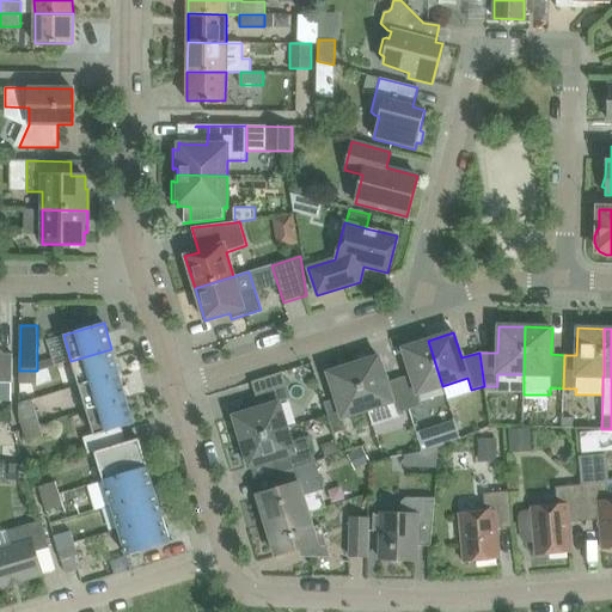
[(411,374),(399,378),(409,410),(421,407),(417,395),(442,386),(428,341),(403,349),(411,374)]
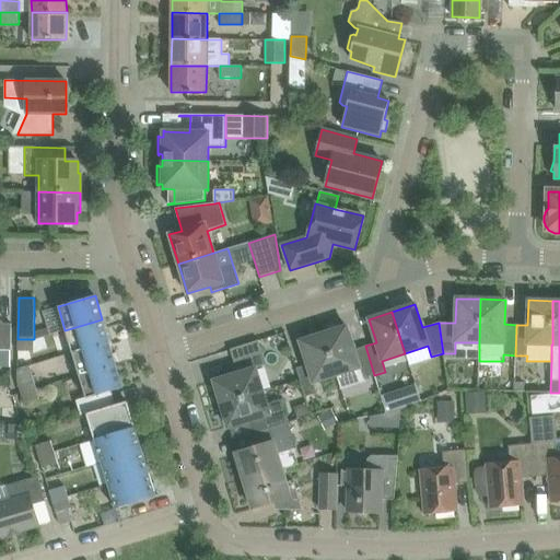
[(65,330),(72,352),(108,341),(102,319),(65,330)]
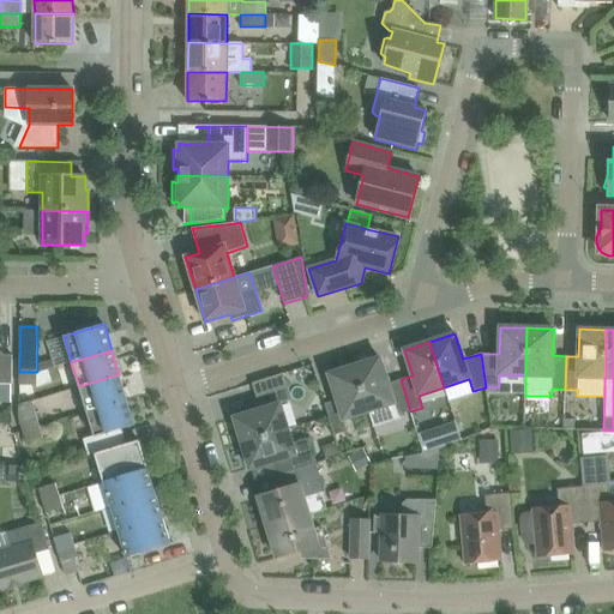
[(0,384),(12,384),(12,355),(2,355),(0,354),(0,384)]
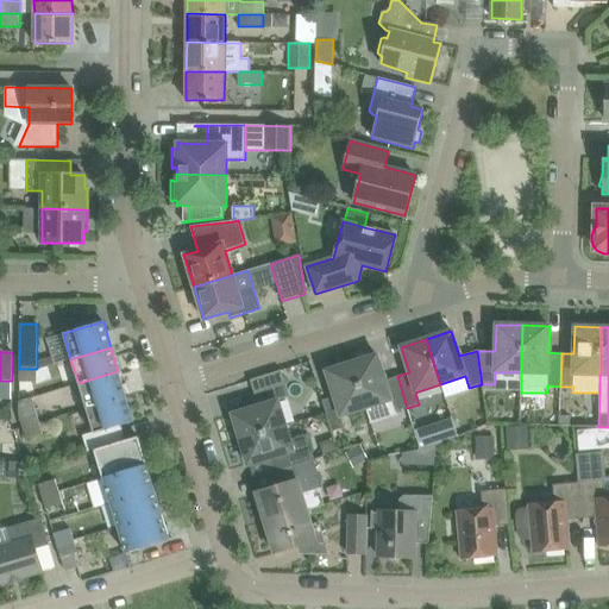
[(376,355),(351,363),(365,408),(390,400),(395,412),(407,408),(397,376),(384,381),(376,355)]
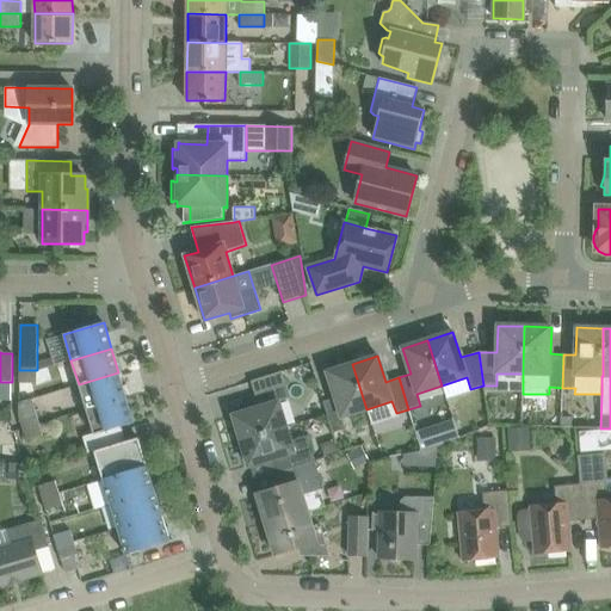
[(366,409),(352,364),(327,372),(335,397),(322,402),(333,433),(346,430),(343,418),(366,409)]
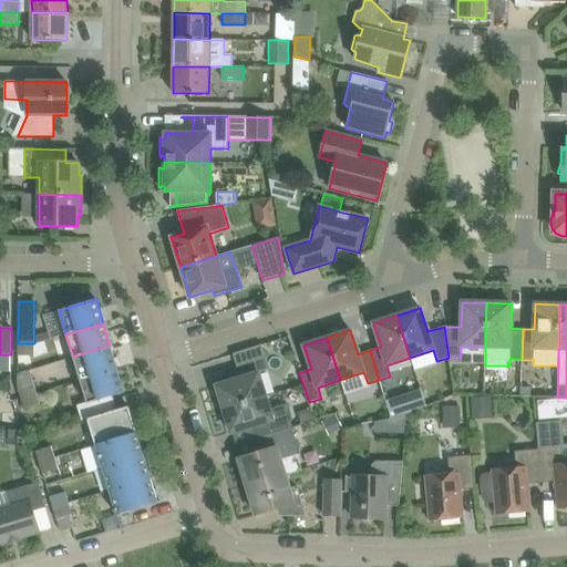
[(34,343),(18,343),(18,356),(34,356),(34,343)]
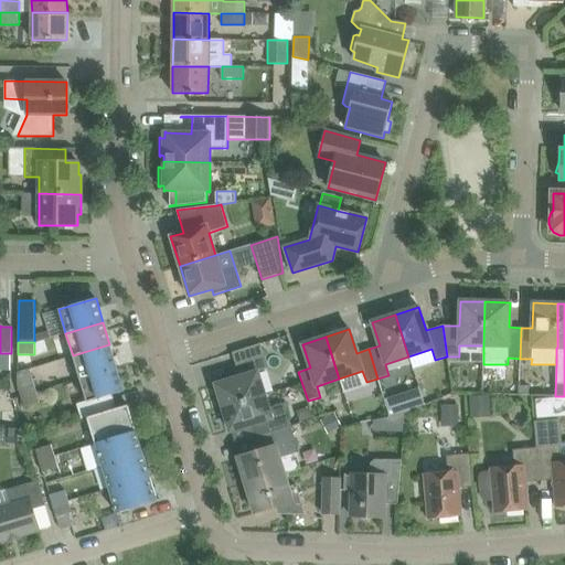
[(73,355),(80,379),(117,368),(109,344),(73,355)]
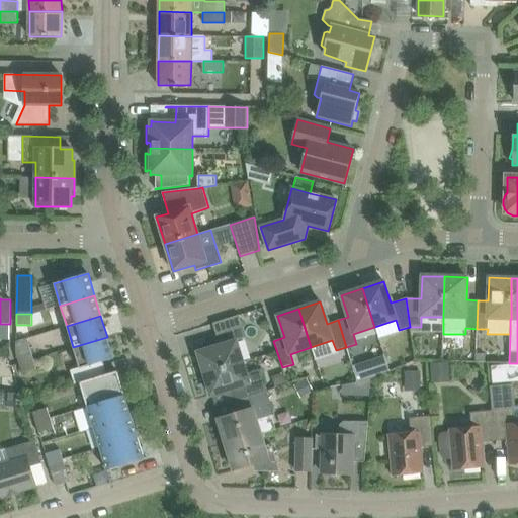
[(197,352),(204,374),(243,362),(237,341),(247,338),(243,327),(217,335),(220,346),(197,352)]
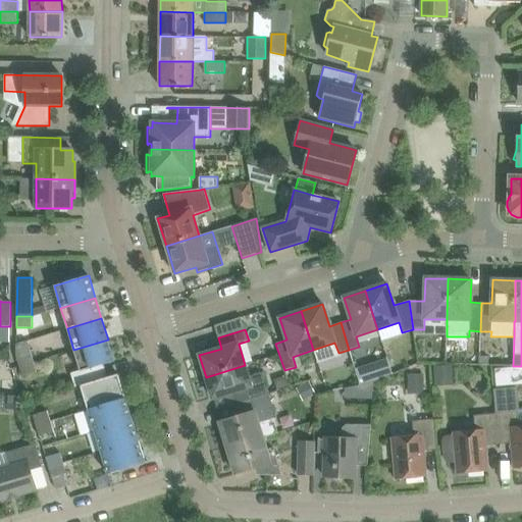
[(75,387),(81,385),(107,377),(104,365),(114,362),(108,340),(73,350),(80,371),(70,373),(75,387)]
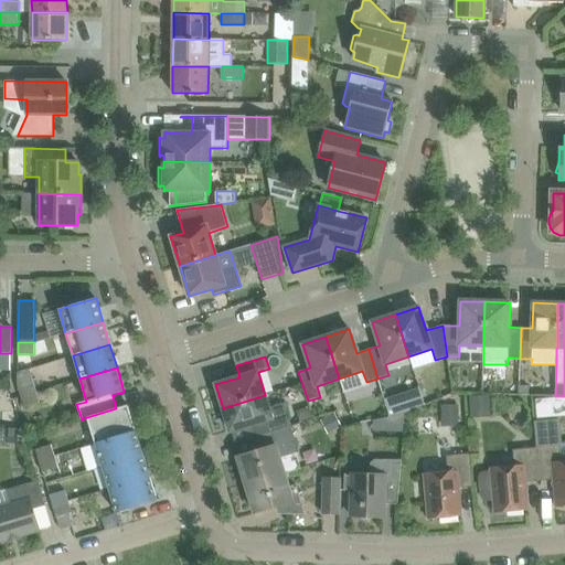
[(18,385),(21,396),(36,392),(30,371),(17,375),(18,385)]
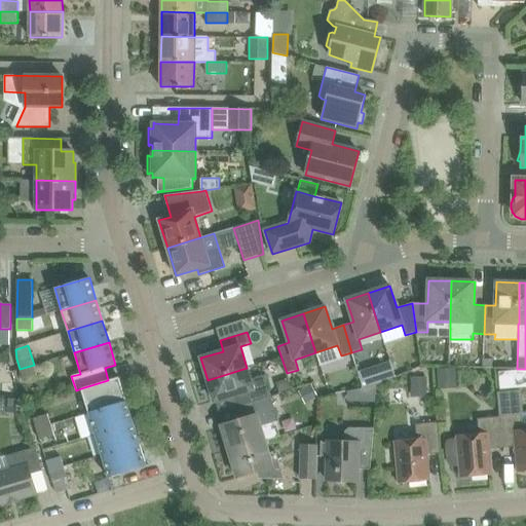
[(34,365),(20,369),(23,380),(37,375),(34,365)]
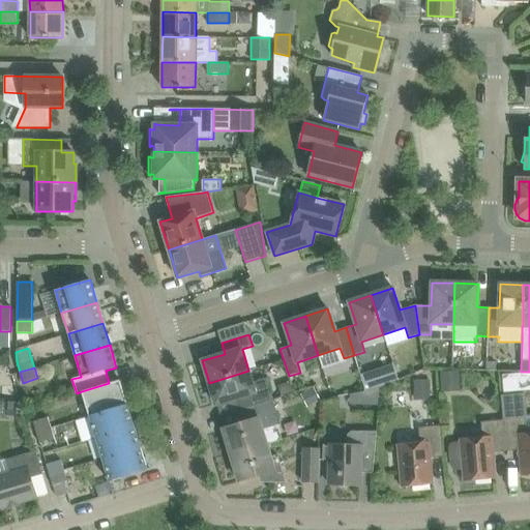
[(243,409),(273,401),(267,379),(253,383),(248,371),(209,383),(215,405),(238,398),(241,409),(243,409)]
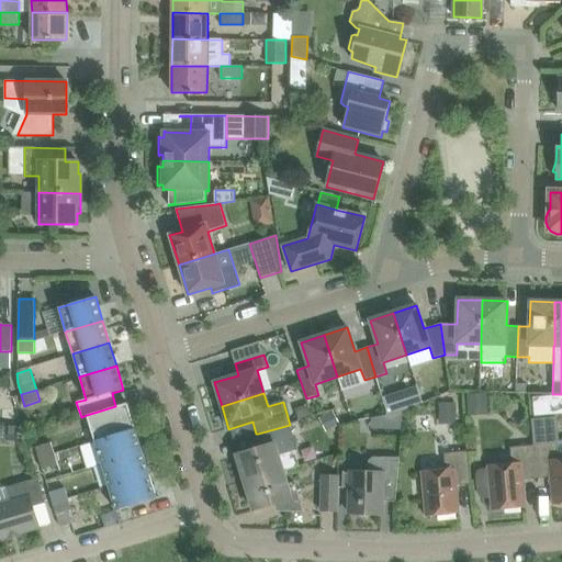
[(391,395),(382,398),(388,415),(396,413),(391,395)]
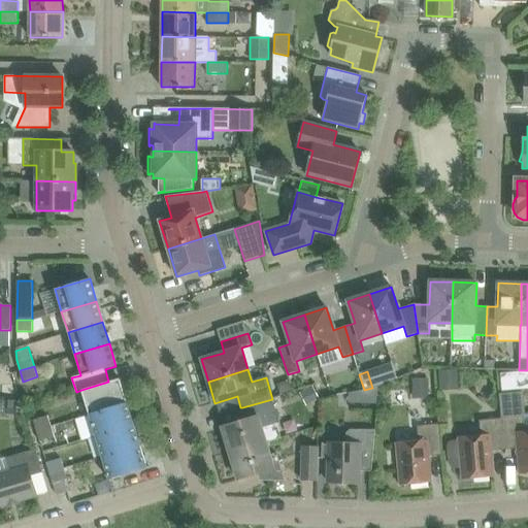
[(509,374),(497,374),(498,392),(506,392),(510,387),(509,374)]
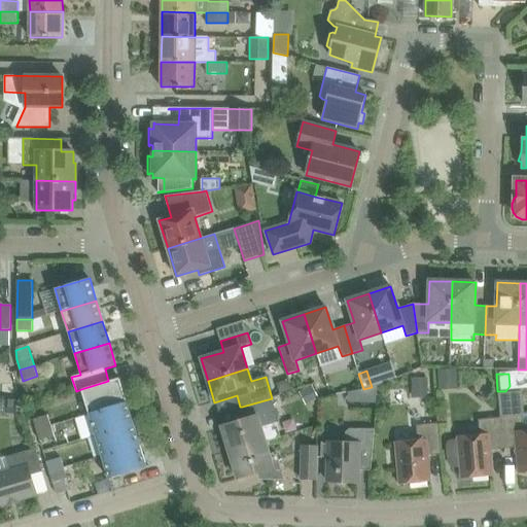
[(81,389),(89,414),(127,402),(119,378),(108,381),(81,389)]
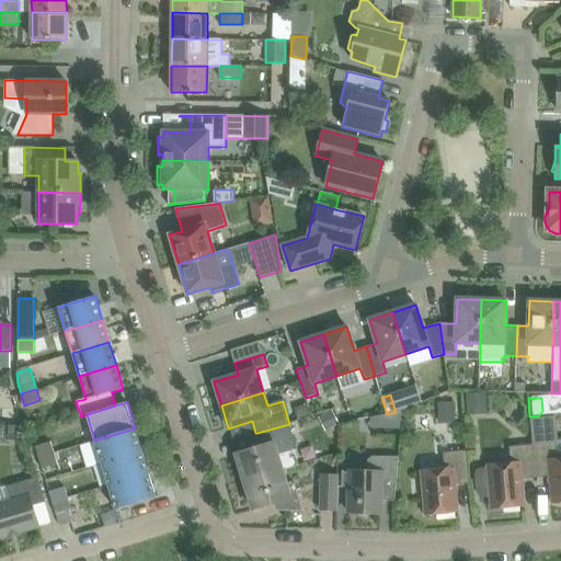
[(553,416),(530,419),(533,444),(536,478),(549,477),(551,504),(560,502),(560,442),(556,443),(553,416)]
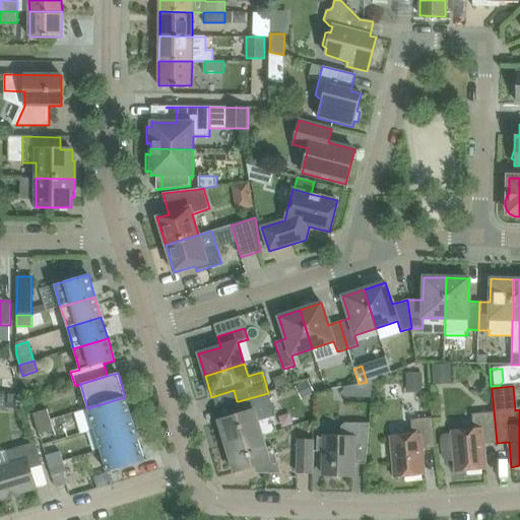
[(226,446),(261,436),(277,431),(273,417),(275,416),(268,393),(239,401),(243,413),(218,420),(226,446)]
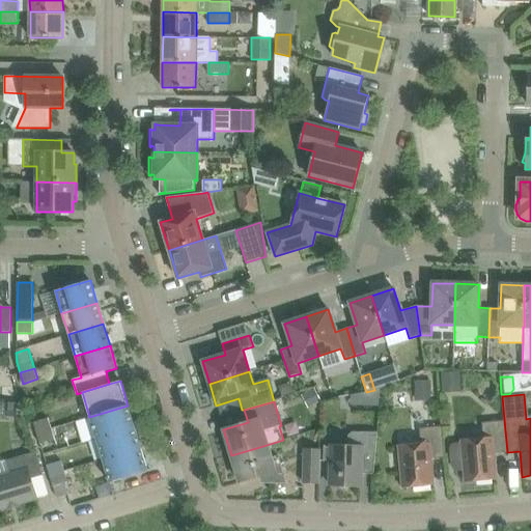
[(7,404),(6,417),(17,418),(18,406),(7,404)]
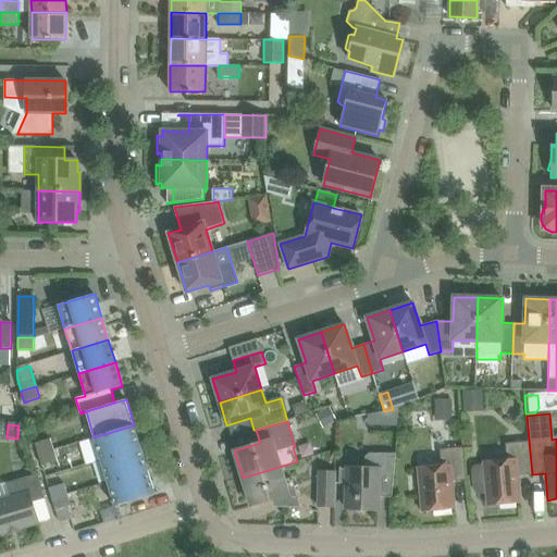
[(94,437),(100,460),(141,448),(134,425),(94,437)]
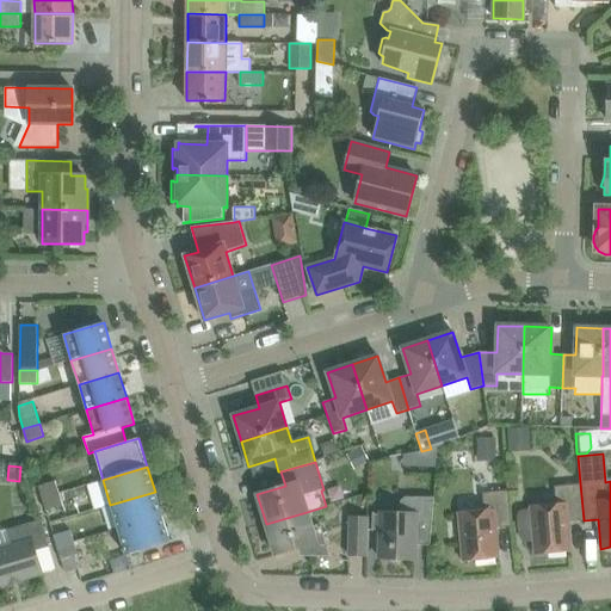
[(38,486),(41,494),(57,489),(55,481),(38,486)]
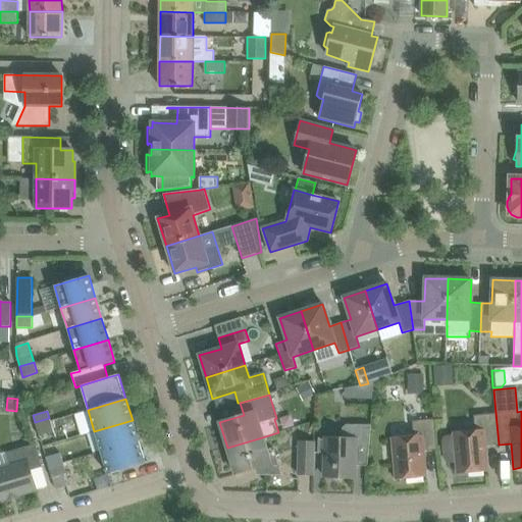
[(446,437),(444,441),(446,459),(448,462),(451,464),(456,463),(457,474),(487,471),(485,446),(499,445),(496,413),(473,415),(475,430),(453,432),(454,435),(450,436),(446,437)]
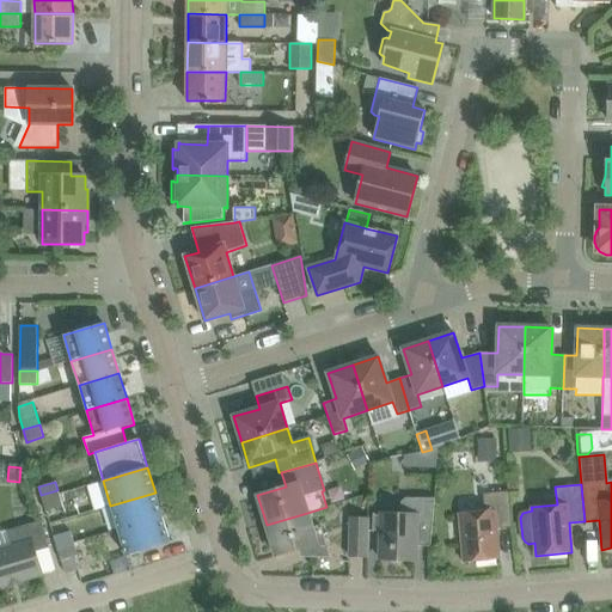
[(41,495),(43,503),(60,499),(57,490),(41,495)]
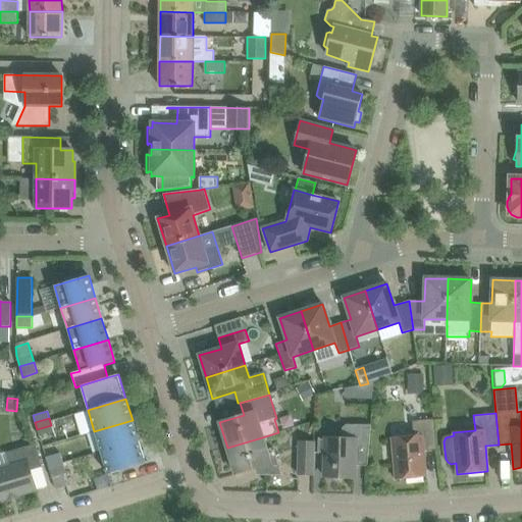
[(437,450),(434,419),(412,421),(413,436),(392,437),(396,479),(426,476),(424,452),(437,450)]
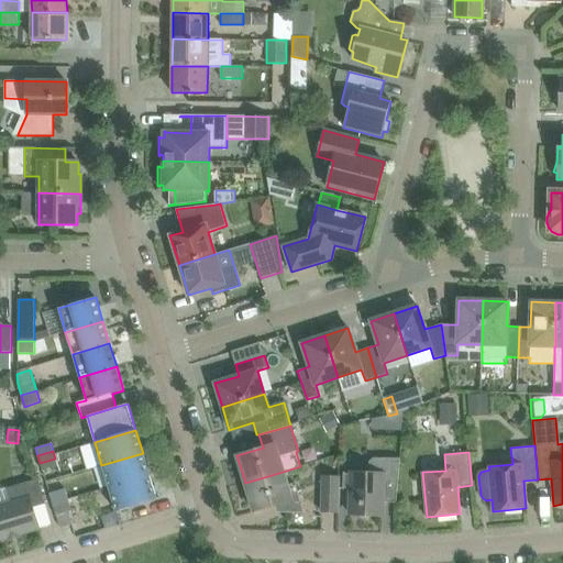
[(101,465),(109,488),(150,475),(143,453),(101,465)]
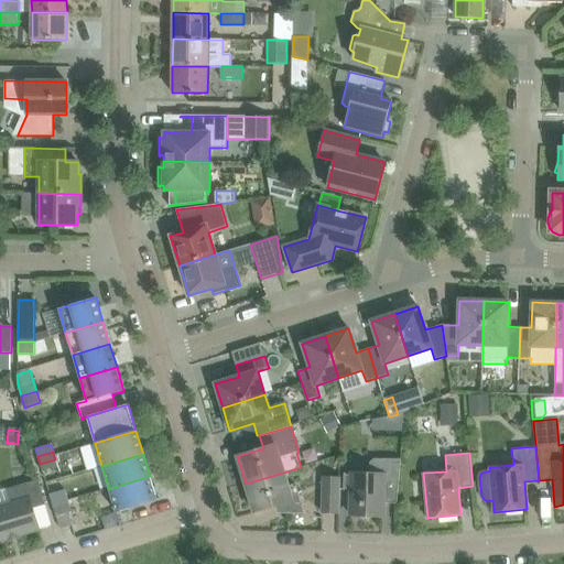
[(55,459),(40,464),(43,472),(57,467),(55,459)]
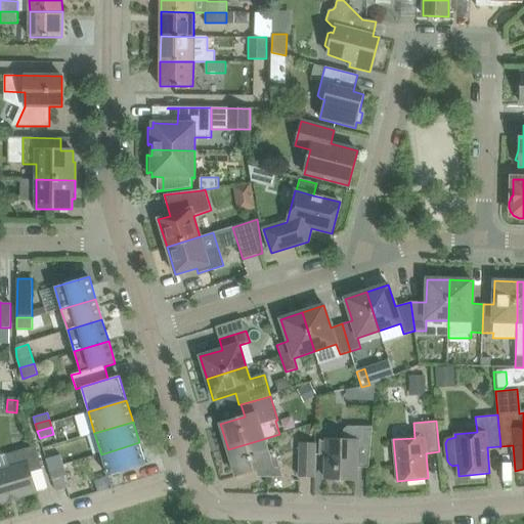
[(368,468),(373,427),(356,427),(347,427),(344,430),(344,440),(326,440),(326,441),(320,441),(321,440),(319,440),(319,455),(320,455),(320,454),(326,454),(325,479),(335,479),(337,481),(341,482),(344,481),(347,479),(356,480),(356,468),(368,468)]
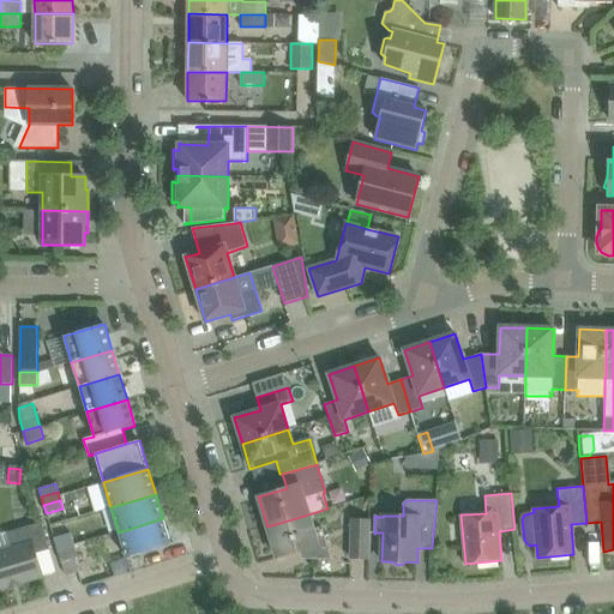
[(308,515),(268,527),(277,558),(305,548),(308,559),(332,560),(323,529),(314,531),(308,515)]
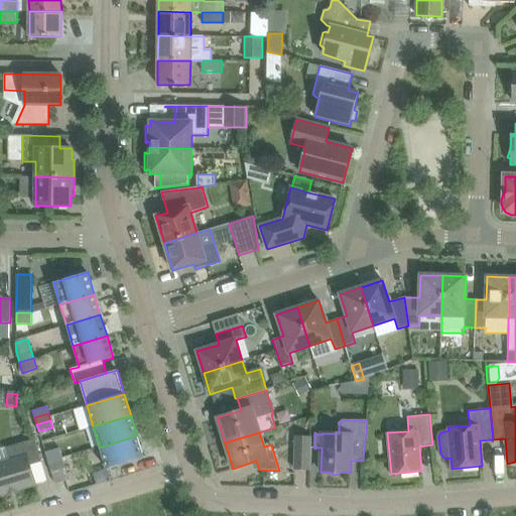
[(137,435),(100,447),(106,469),(143,458),(137,435)]
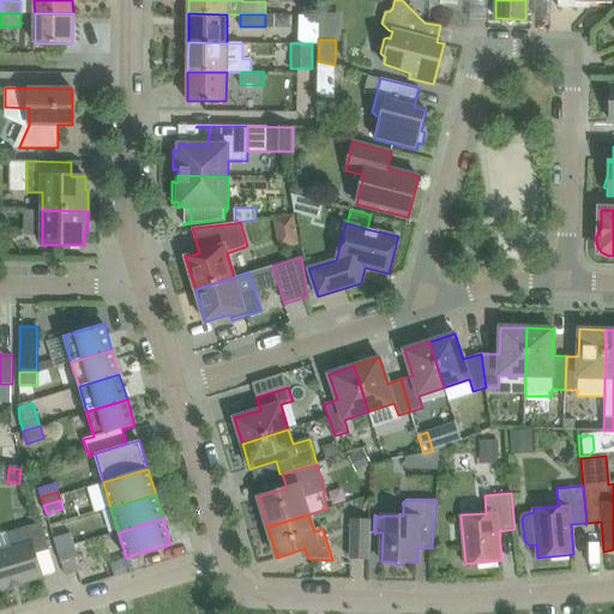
[(350,558),(368,559),(369,521),(351,519),(350,558)]
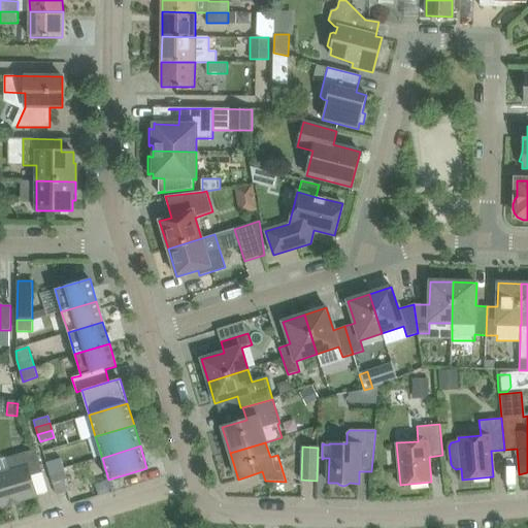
[(9,470),(0,472),(0,505),(37,495),(31,476),(42,472),(35,449),(6,458),(9,470)]
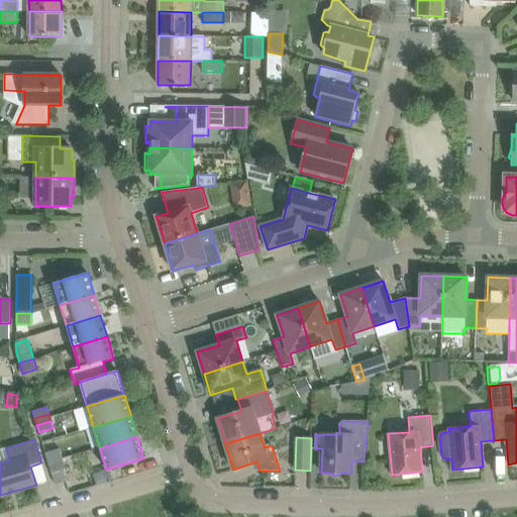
[(45,453),(48,463),(63,459),(59,448),(45,453)]
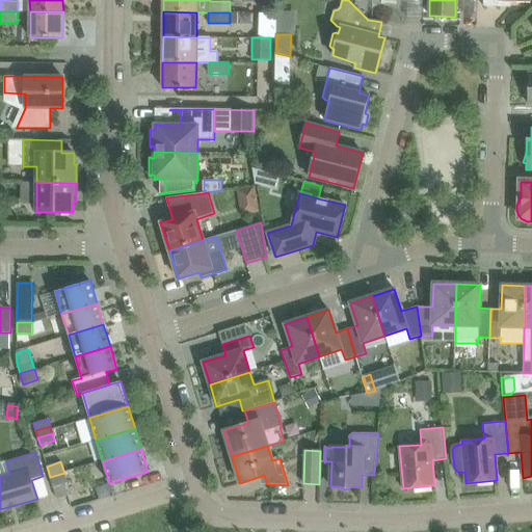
[(64,473),(50,477),(53,487),(68,483),(64,473)]
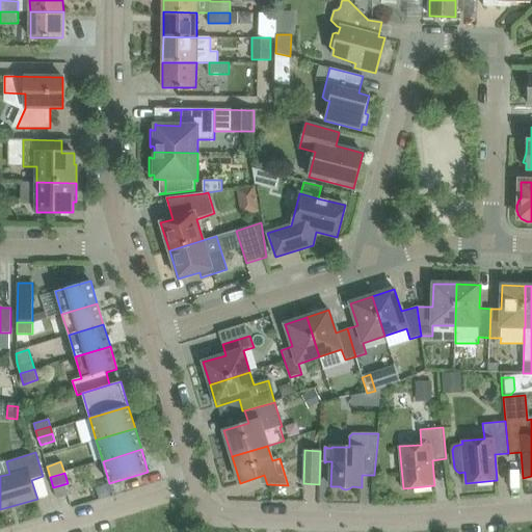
[(54,487),(57,499),(68,496),(64,484),(54,487)]
